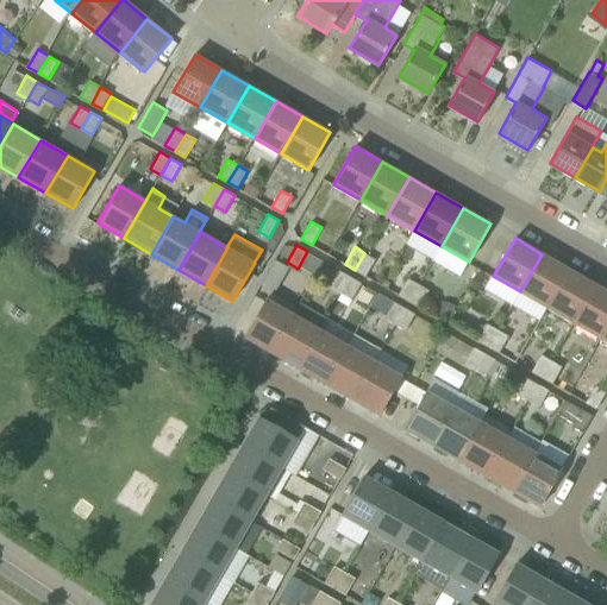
[(364,253),(355,270),(365,276),(375,259),(364,253)]
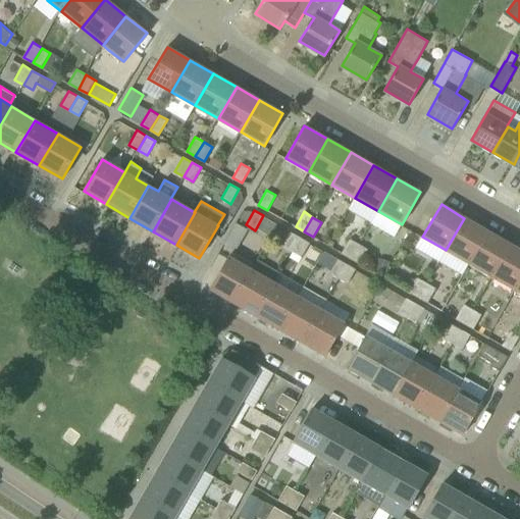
[(487,231),(464,218),(446,250),(469,263),(487,231)]
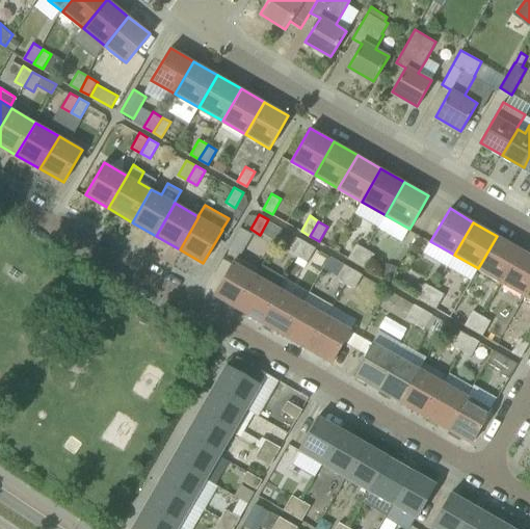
[(289,250),(299,257),(308,242),(297,236),(289,250)]
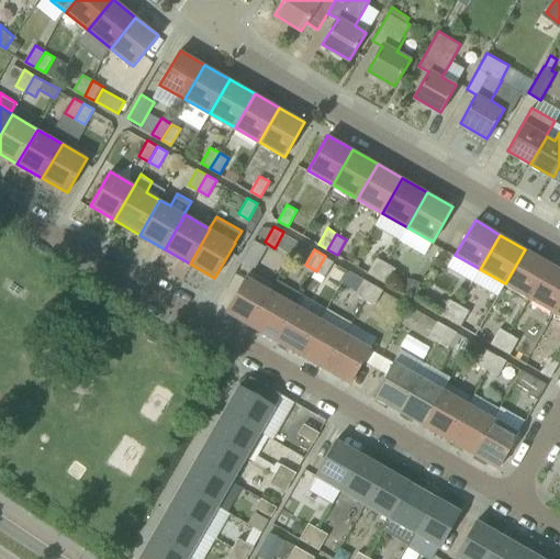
[(530,298),(550,264),(525,249),(505,283),(530,298)]
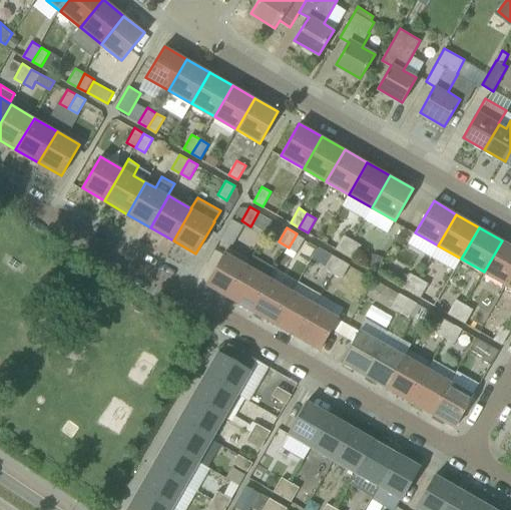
[(294,257),(305,238),(297,233),(289,247),(286,251),(294,257)]
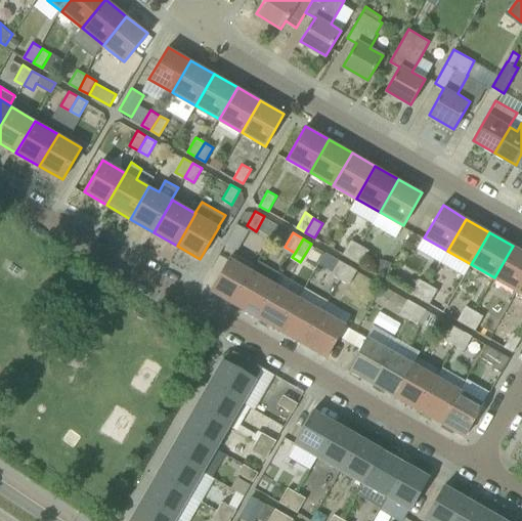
[(343,253),(351,259),(360,244),(351,239),(343,253)]
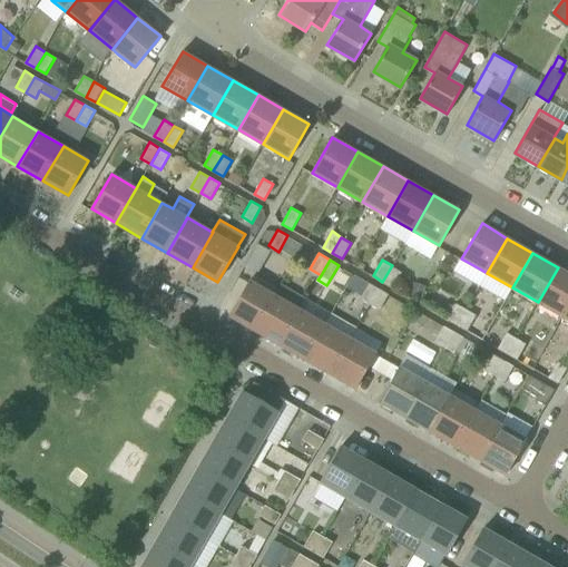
[(392,265),(382,282),(392,287),(401,271),(392,265)]
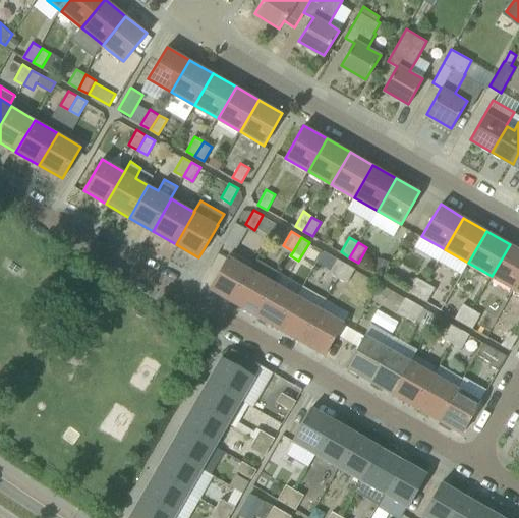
[(518,249),(510,244),(492,276),(514,289),(518,281),(518,249)]
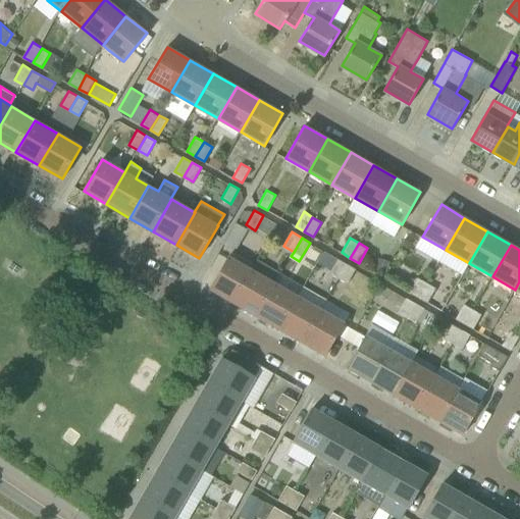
[(232,302),(252,270),(228,257),(210,289),(232,302)]
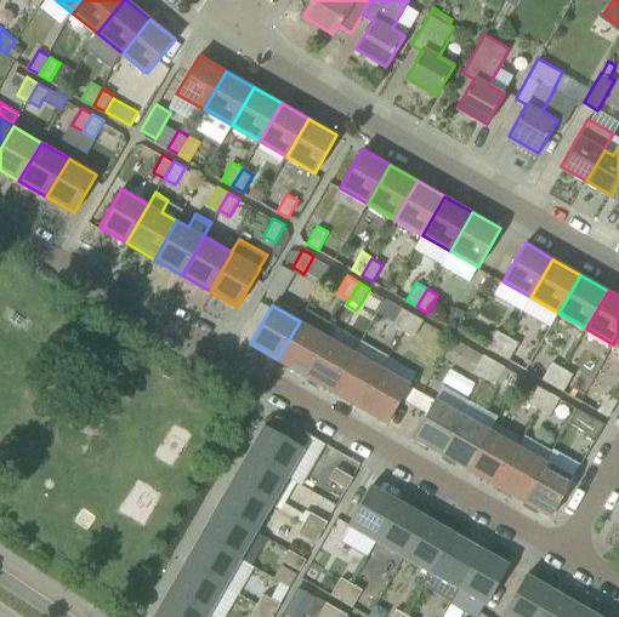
[(392,325),(403,331),(413,313),(402,307),(392,325)]
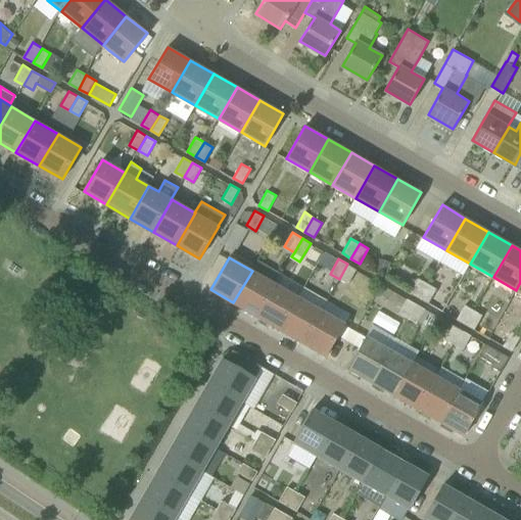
[(357,269),(347,264),(339,279),(348,284),(357,269)]
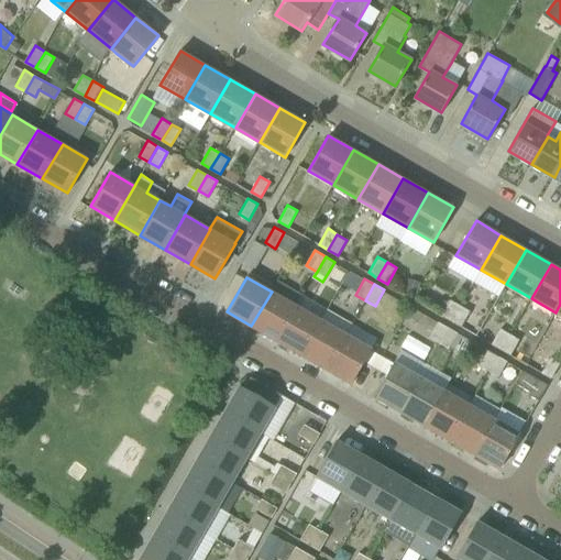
[(251,326),(276,340),(296,306),(272,292),(251,326)]
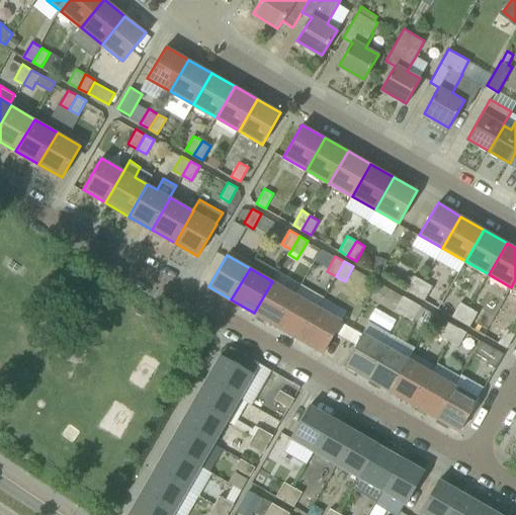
[(406,289),(415,294),(423,280),(414,275),(406,289)]
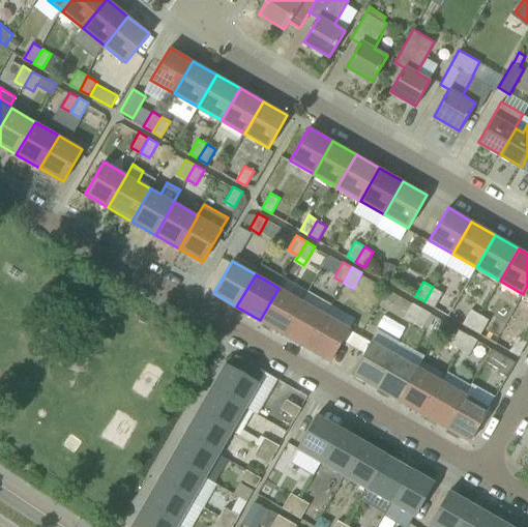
[(442,292),(433,287),(424,301),(434,306),(442,292)]
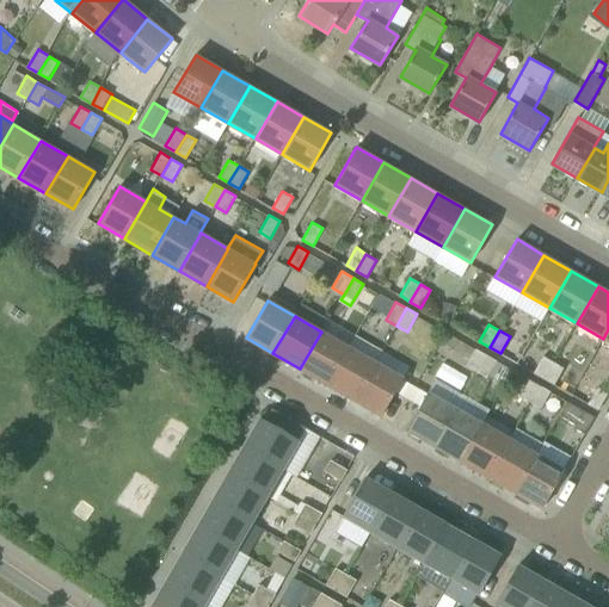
[(327,384),(349,347),(321,332),(300,369),(327,384)]
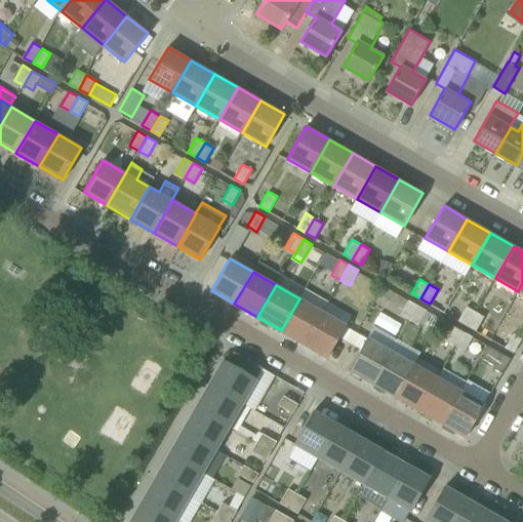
[(281,330),(305,345),(323,312),(299,298),(281,330)]
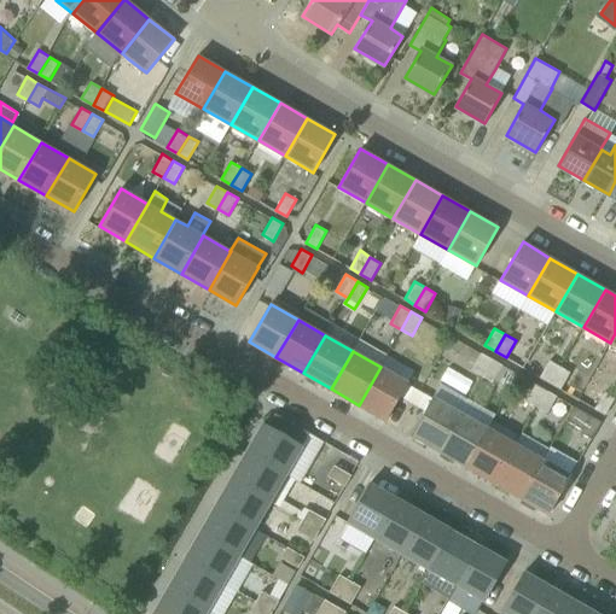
[(482,351),(482,352),(472,369),(483,375),(493,357),(482,351)]
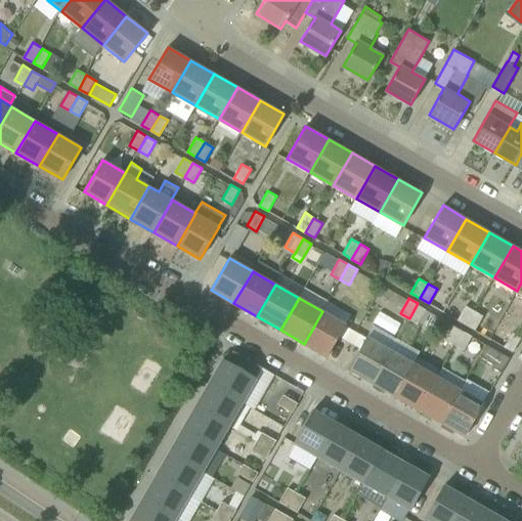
[(427,309),(418,303),(409,318),(419,323),(427,309)]
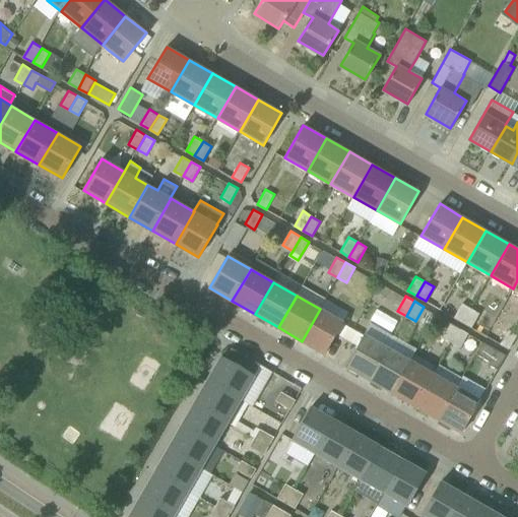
[(453,317),(462,322),(470,308),(462,303),(453,317)]
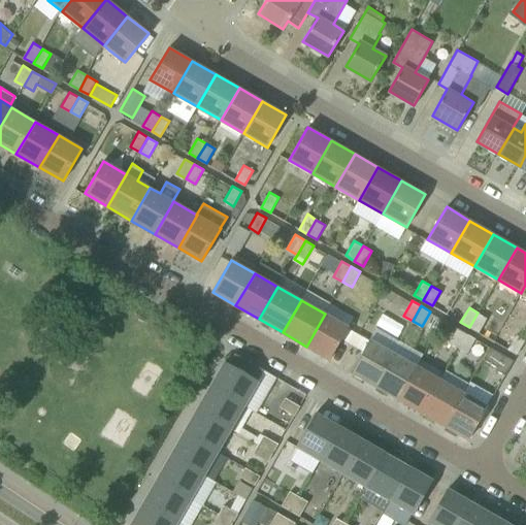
[(487,318),(478,313),(469,327),(479,332),(487,318)]
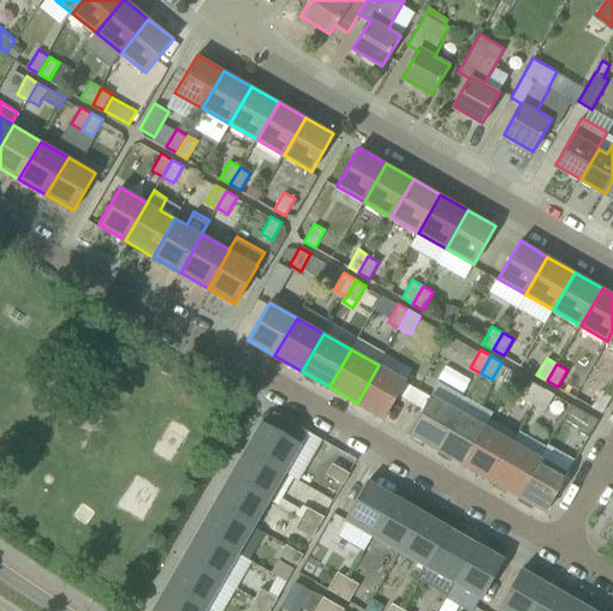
[(406,381),(379,365),(357,403),(385,419),(406,381)]
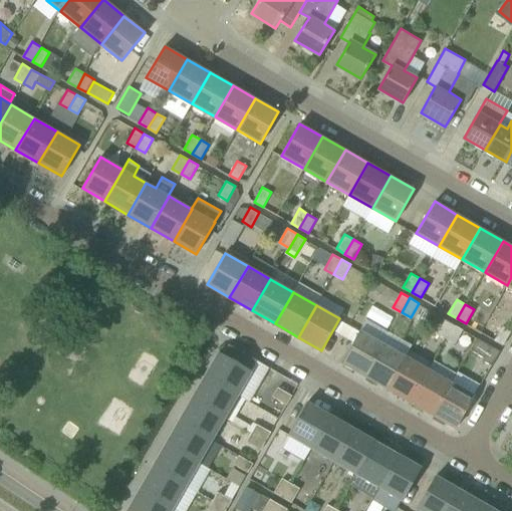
[(446,338),(454,324),(445,319),(437,333),(446,338)]
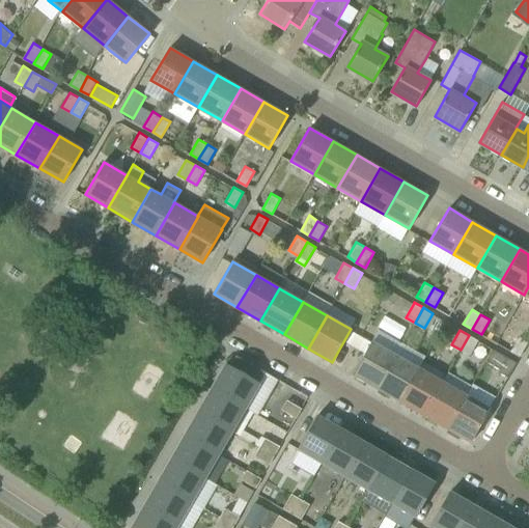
[(478,340),(469,335),(461,350),(470,355),(478,340)]
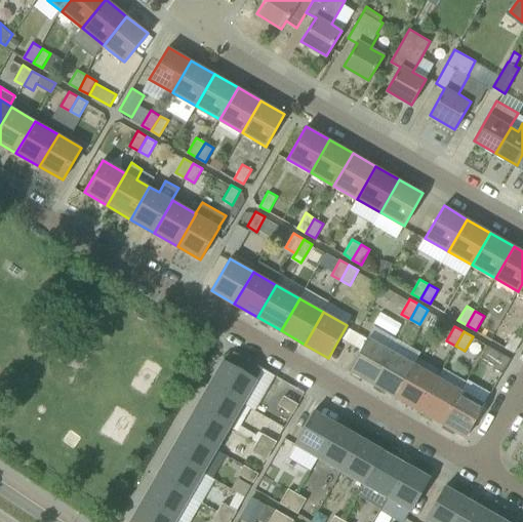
[(514,332),(506,347),(515,352),(522,339),(522,336),(514,332)]
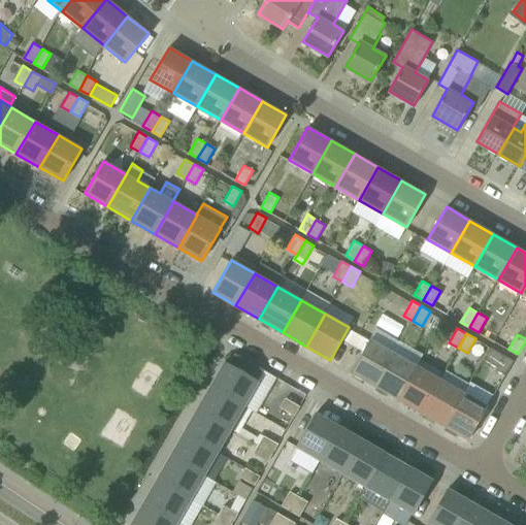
[(393,353),(370,339),(352,372),(374,386),(393,353)]
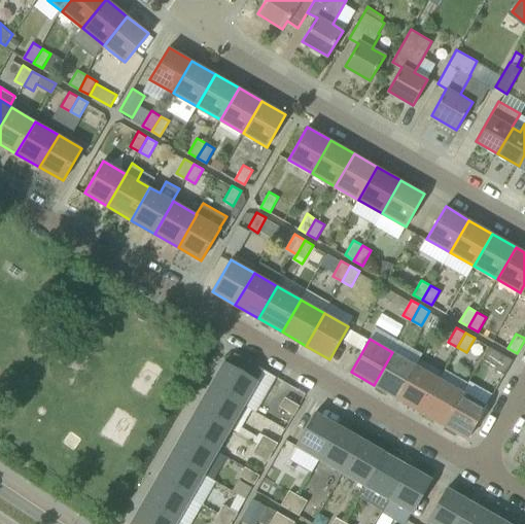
[(229,363),(224,361),(211,384),(244,404),(257,380),(256,379),(263,368),(235,352),(229,363)]
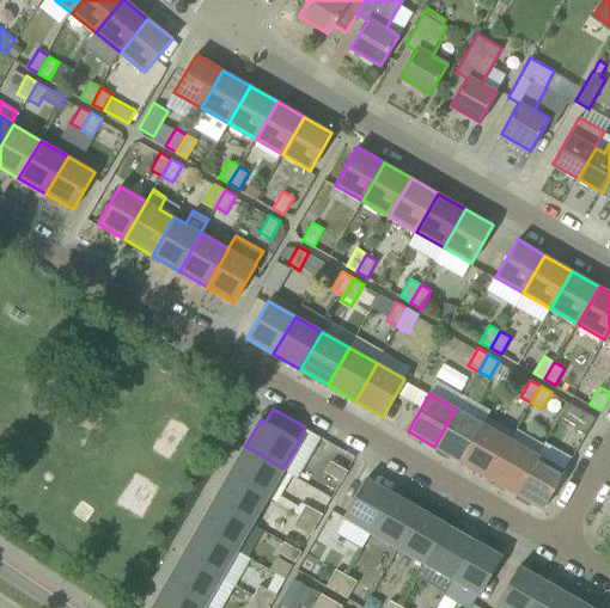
[(434,447),(462,462),(483,424),(456,409),(434,447)]
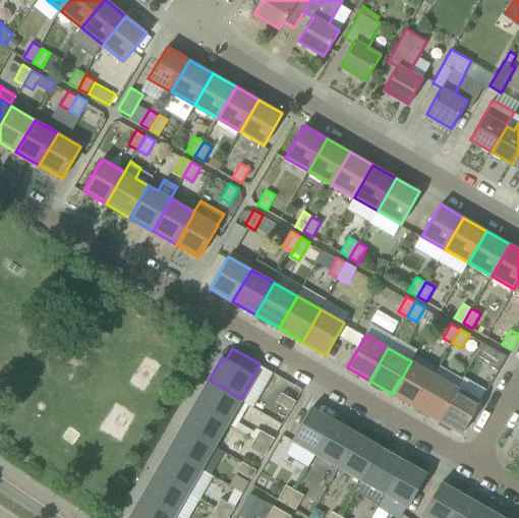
[(499,369),(508,355),(499,350),(491,364),(499,369)]
